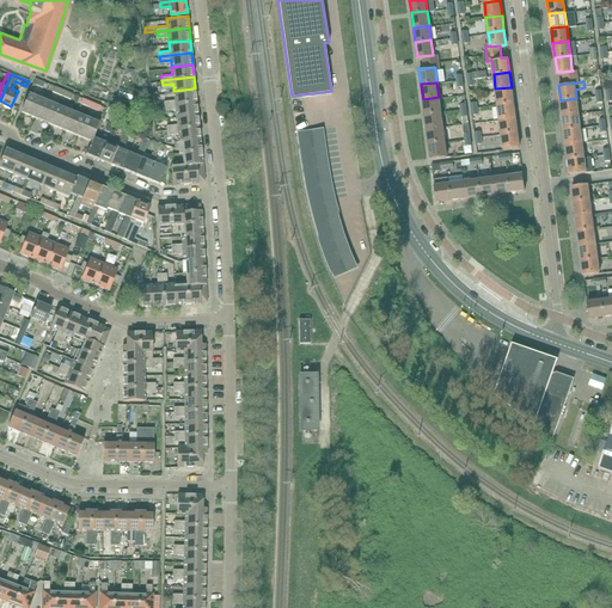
[(497,104),(513,102),(512,87),(495,88),(497,104)]
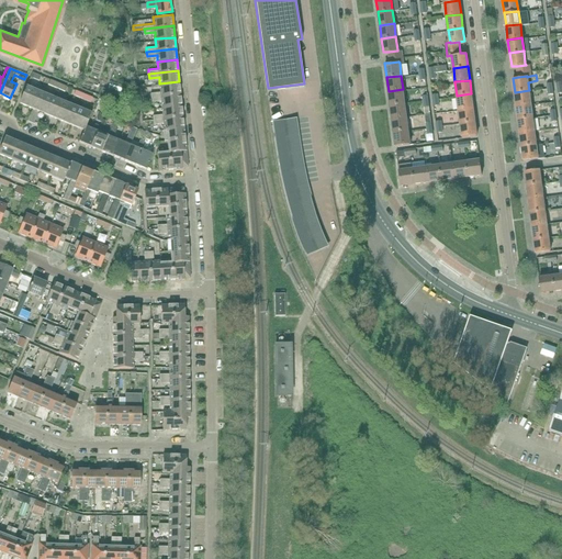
[(150,96),(180,93),(179,81),(159,84),(160,90),(150,91),(150,96)]
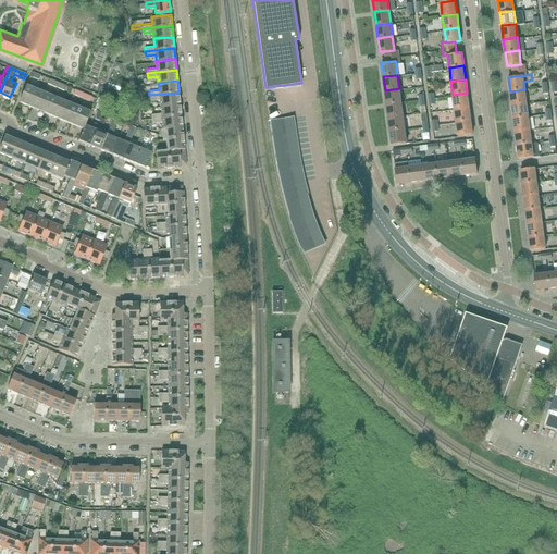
[(33,106),(39,89),(26,84),(20,100),(33,106)]
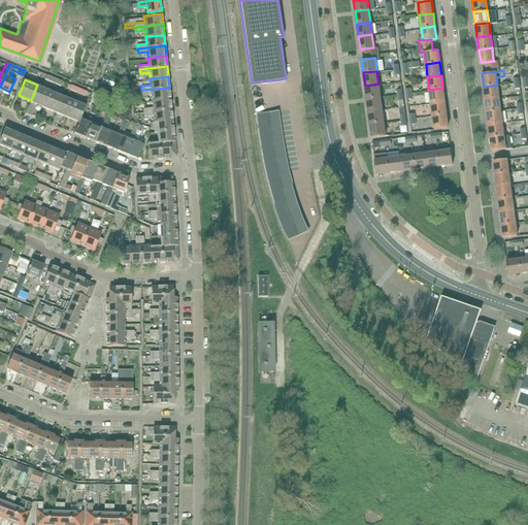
[(366,98),(380,96),(378,84),(365,86),(366,98)]
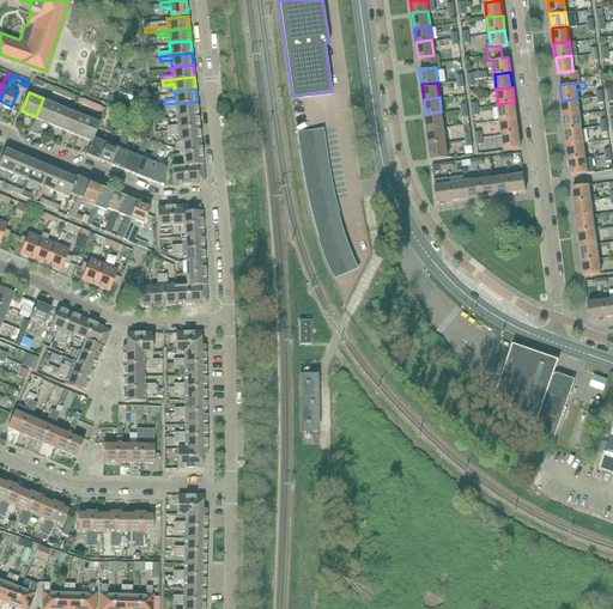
[(50,122),(58,104),(43,98),(36,116),(50,122)]
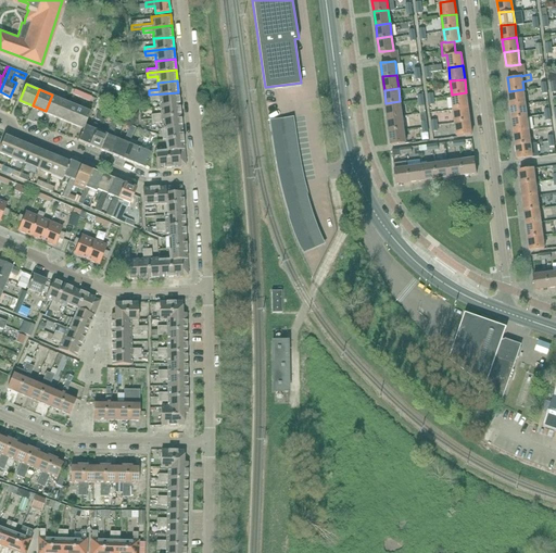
[(510,104),(525,102),(523,89),(509,91),(510,104)]
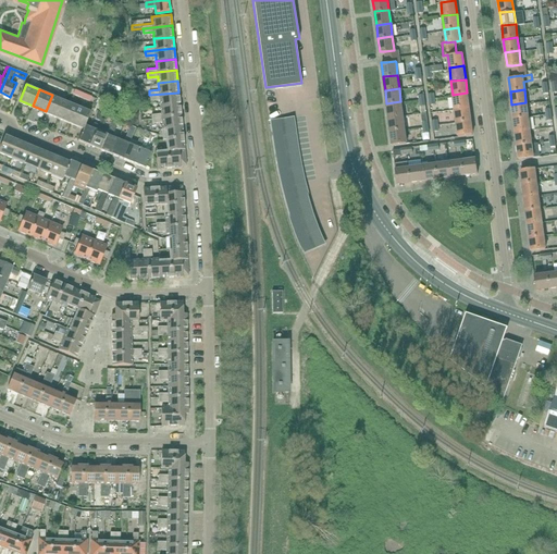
[(161,106),(181,103),(178,93),(149,95),(150,99),(160,99),(161,106)]
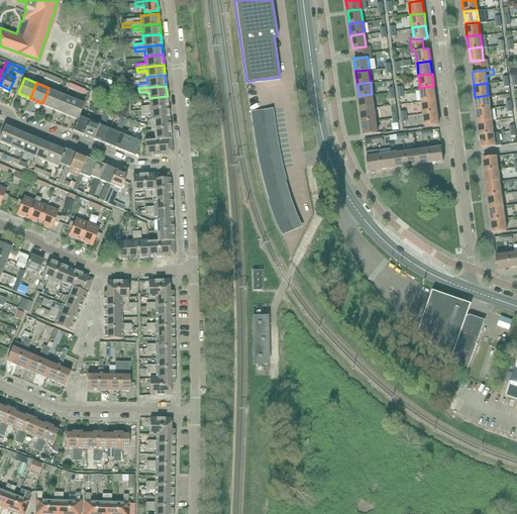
[(422,100),(435,98),(433,86),(420,88),(422,100)]
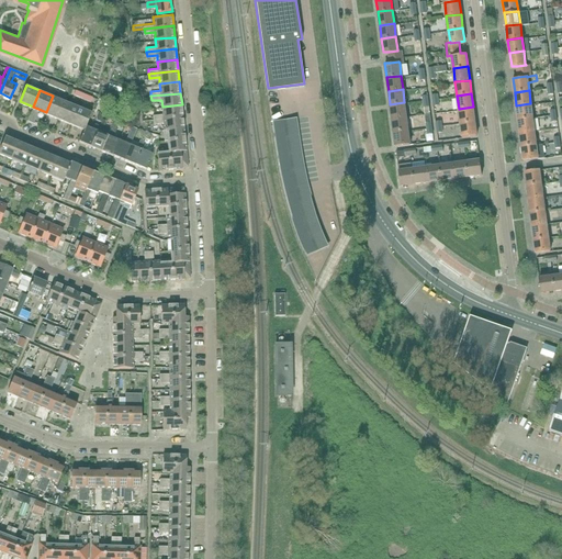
[(58,118),(66,101),(53,96),(46,112),(58,118)]
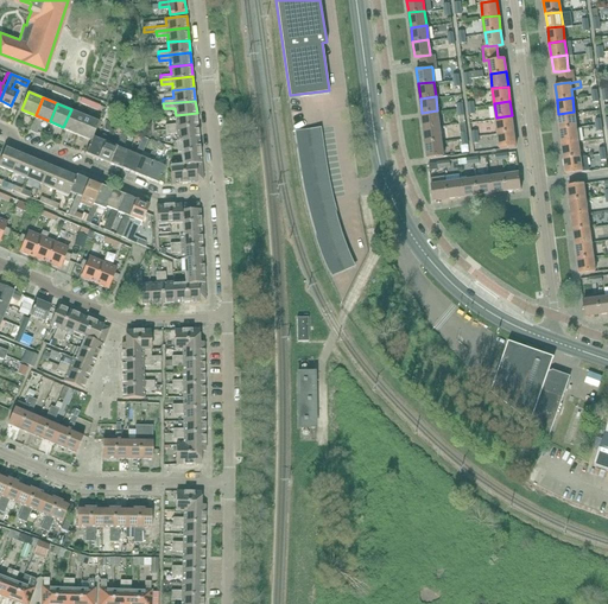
[(77,133),(84,114),(71,109),(63,127),(77,133)]
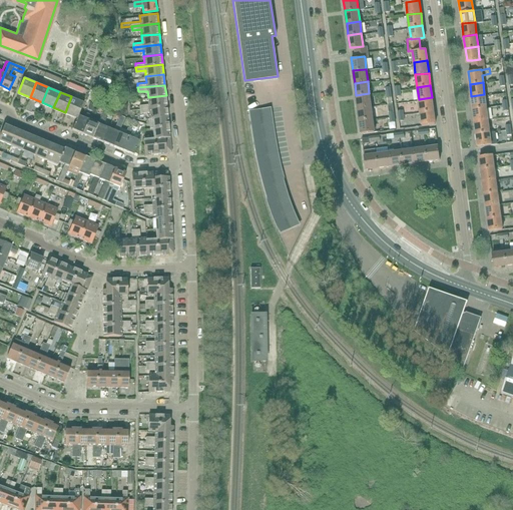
[(358,107),(371,105),(369,93),(356,95),(358,107)]
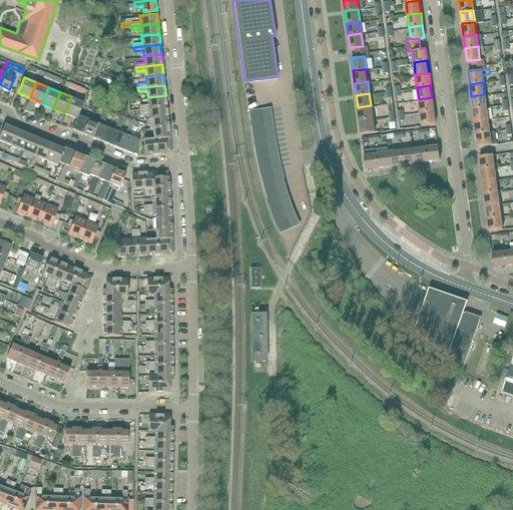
[(473,108),(486,106),(484,94),(471,96),(473,108)]
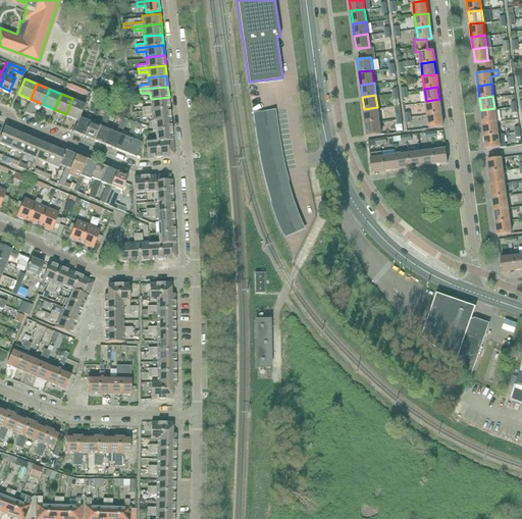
[(143,110),(170,107),(169,97),(151,99),(151,105),(142,106),(143,110)]
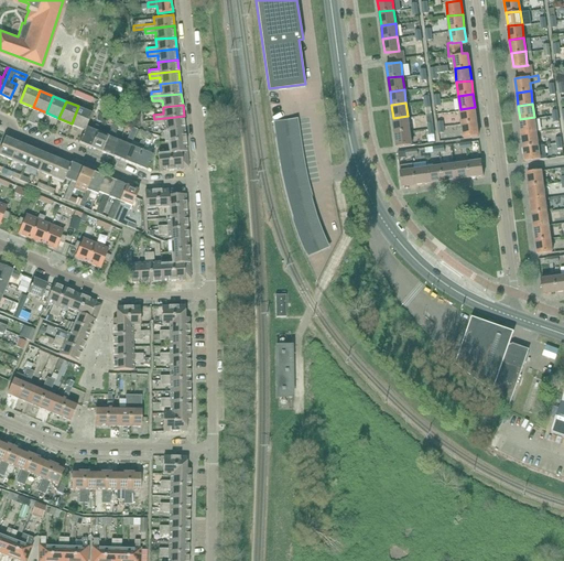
[(84,128),(86,125),(91,111),(78,106),(72,123),(84,128)]
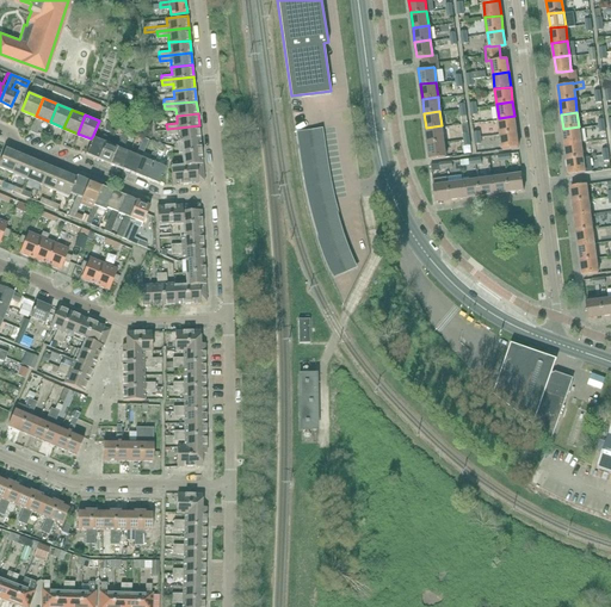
[(500,132),(516,130),(514,116),(499,118),(500,132)]
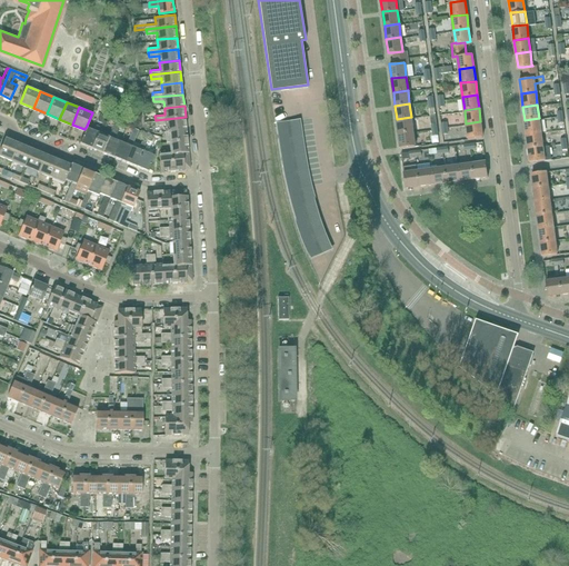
[(167,130),(187,128),(186,117),(156,120),(156,125),(166,123),(167,130)]
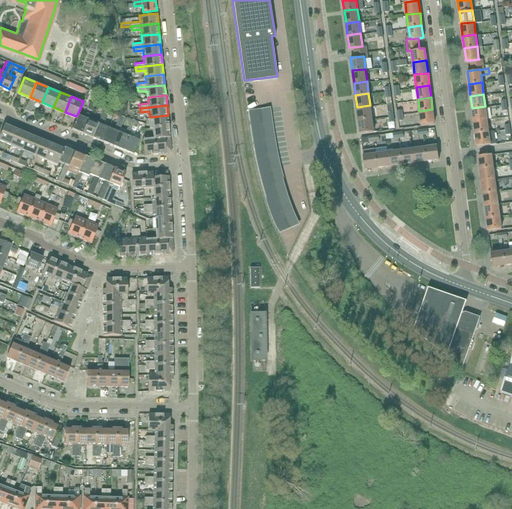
[(358,119),(372,117),(370,105),(357,107),(358,119)]
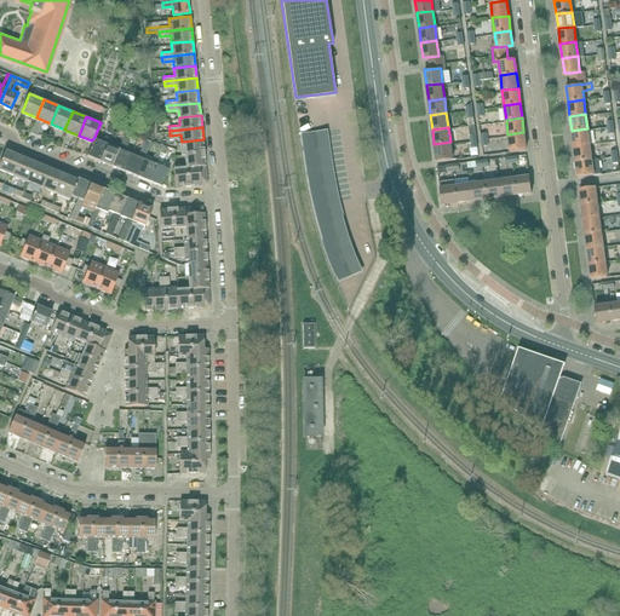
[(329,258),(338,280),(363,270),(355,249),(348,228),(340,205),(334,180),(331,154),(327,128),(302,132),(304,160),(309,186),(315,213),(322,235),(329,258)]
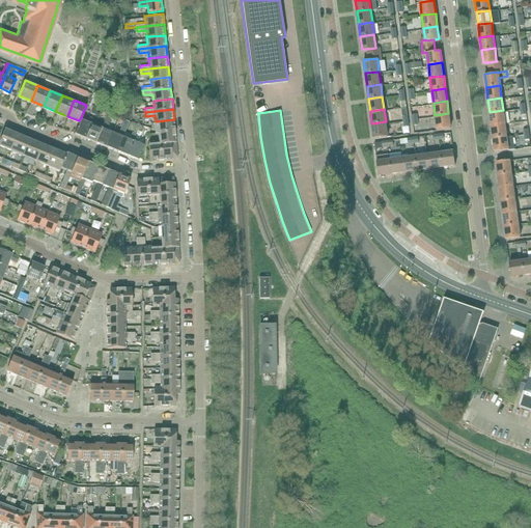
[(492,124),(504,122),(503,110),(490,112),(492,124)]
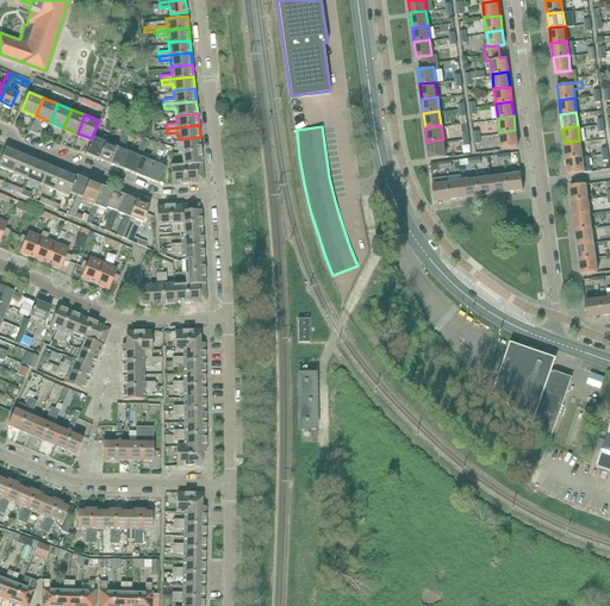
[(123,148),(130,130),(124,127),(119,141),(117,145),(110,162),(122,167),(129,150),(123,148)]
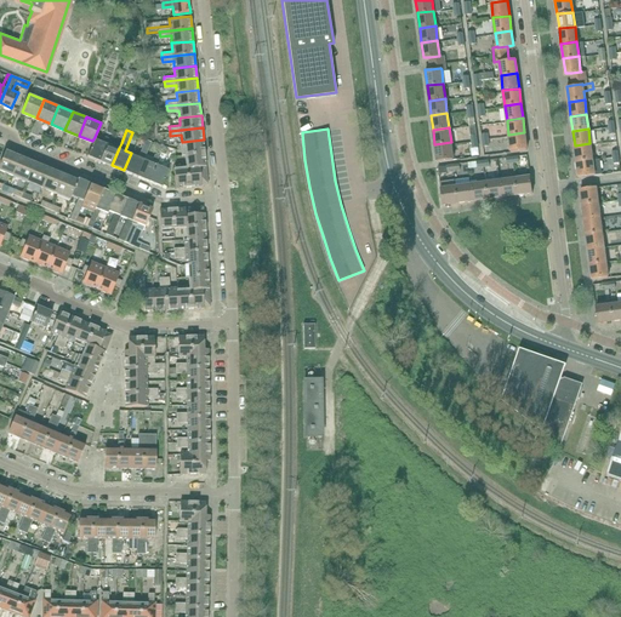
[(511,149),(527,148),(524,132),(508,135),(511,149)]
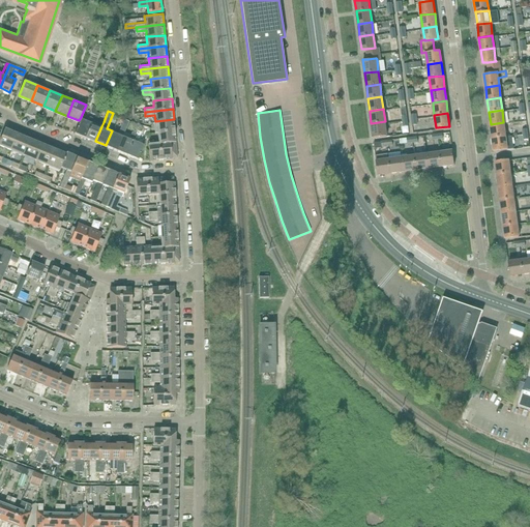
[(93,118),(93,117),(89,115),(87,120),(81,117),(79,120),(75,132),(85,137),(93,118)]
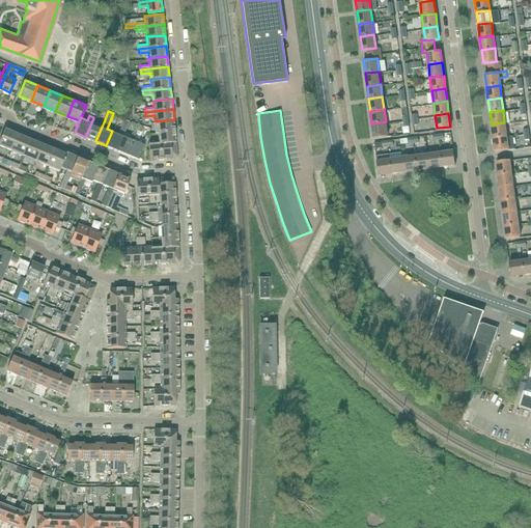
[(117,149),(122,135),(130,119),(124,117),(118,133),(112,131),(106,145),(117,149)]
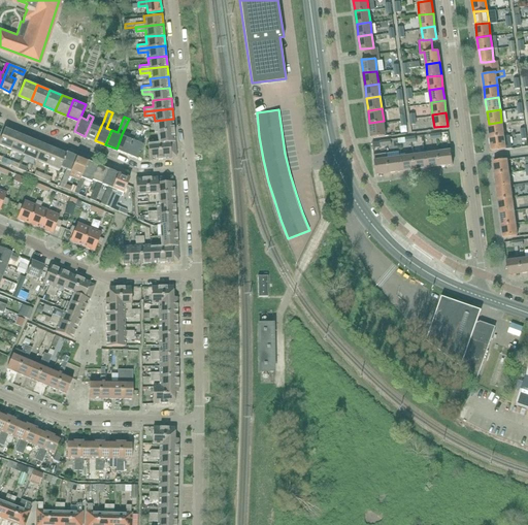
[(95,140),(101,126),(103,122),(93,118),(85,136),(95,140)]
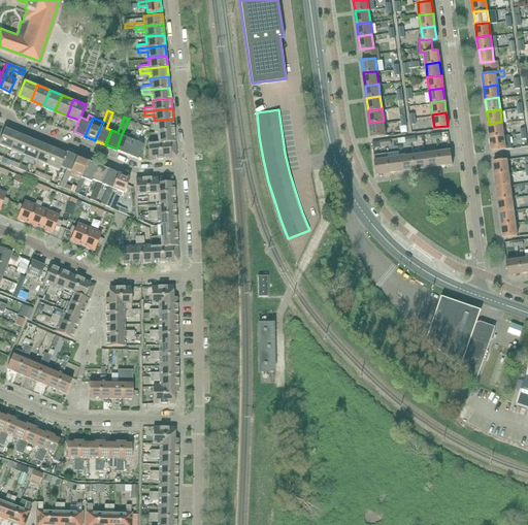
[(173,119),(155,121),(156,121),(158,138),(147,139),(149,142),(147,142),(150,159),(171,157),(171,155),(176,155),(173,119)]
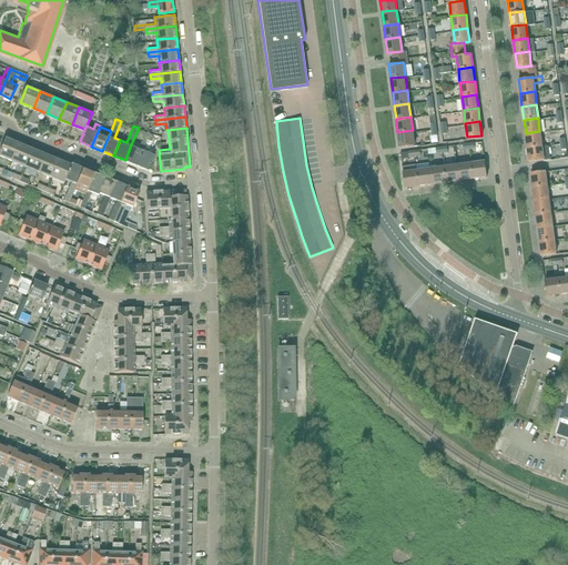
[(399,147),(414,144),(413,130),(397,132),(399,147)]
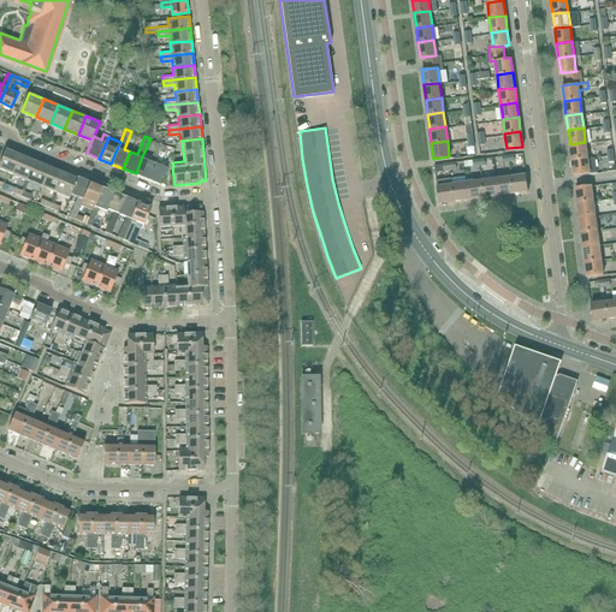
[(148,178),(155,160),(161,143),(158,142),(150,160),(142,156),(136,173),(148,178)]
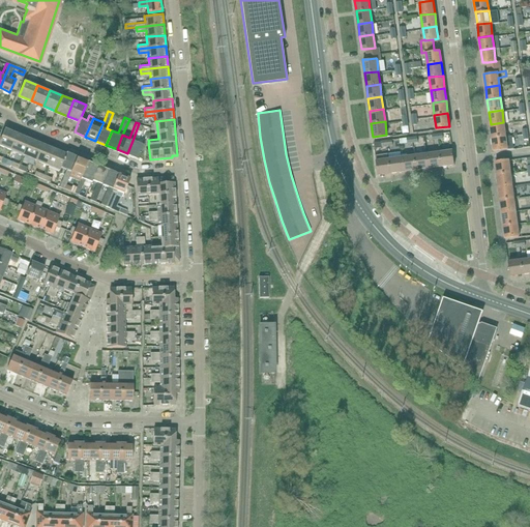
[(492,137),(505,136),(503,122),(491,124),(492,137)]
